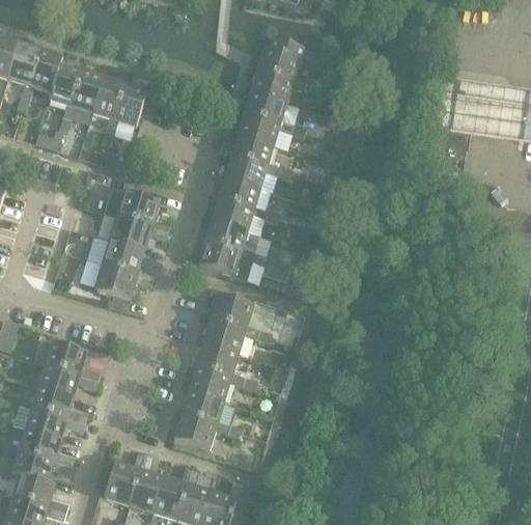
[(20,44),(0,37),(0,76),(8,79),(20,44)]
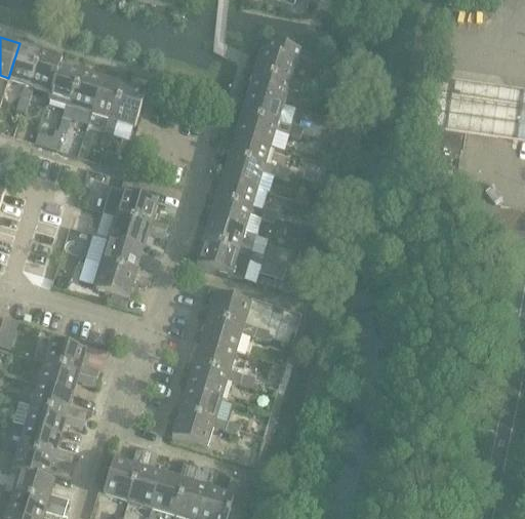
[(261,48),(255,70),(255,71),(290,81),(291,77),(300,47),(272,38),(268,50),(261,48)]
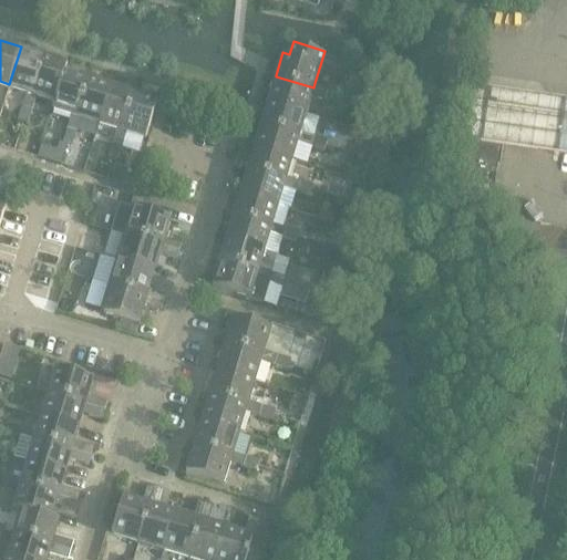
[(43,53),(21,47),(9,84),(27,90),(22,103),(32,106),(37,93),(31,91),(43,53)]
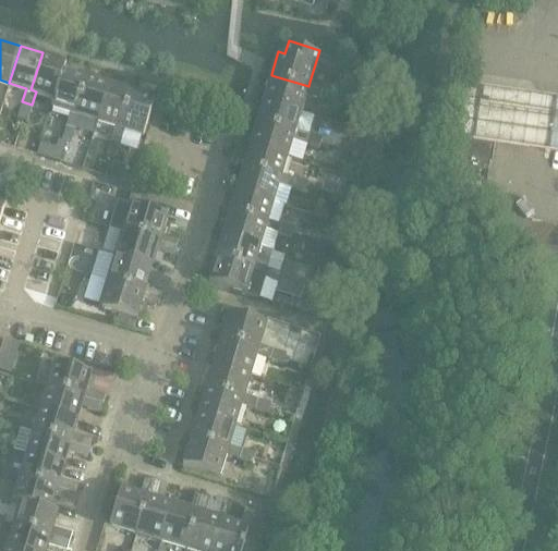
[(67,60),(43,52),(31,89),(36,92),(53,97),(55,97),(63,68),(64,68),(67,60)]
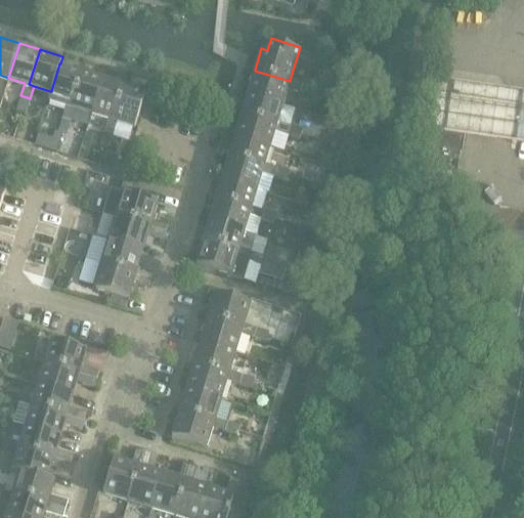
[(81,70),(60,63),(59,63),(51,91),(50,91),(48,98),(66,103),(62,116),(71,119),(75,106),(71,104),(81,70)]
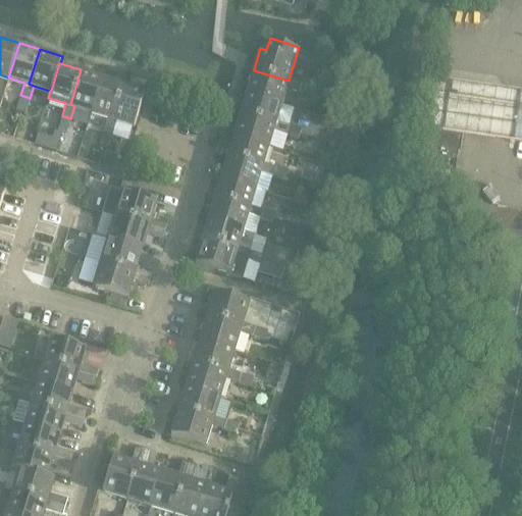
[(102,75),(81,69),(70,104),(74,106),(91,111),(102,75)]
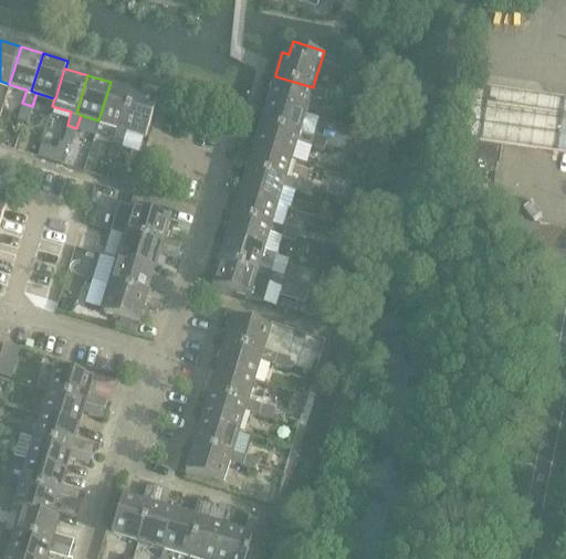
[(313,87),(275,76),(268,98),(306,111),(312,92),(325,96),(327,86),(314,83),(313,87)]
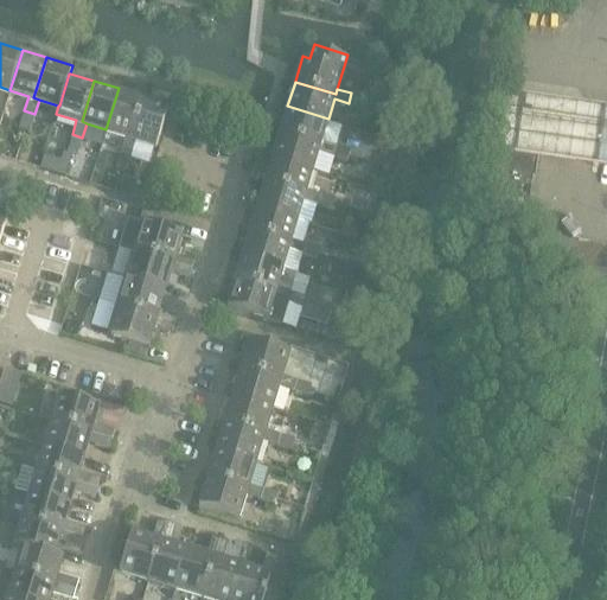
[(144,96),(119,88),(106,129),(126,135),(121,150),(132,152),(135,138),(131,136),(144,96)]
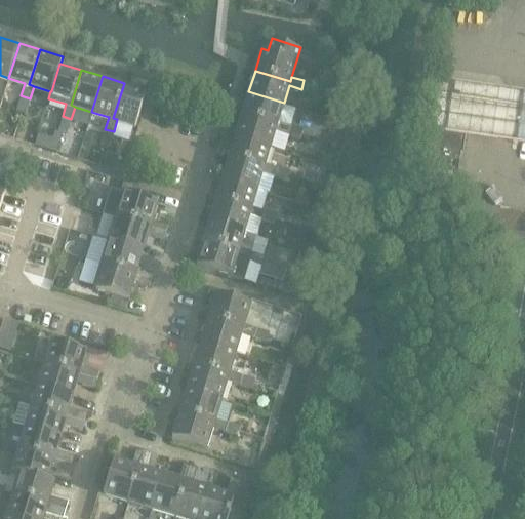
[(524,90),(509,88),(437,78),(430,128),(501,138),(524,142),(524,90)]
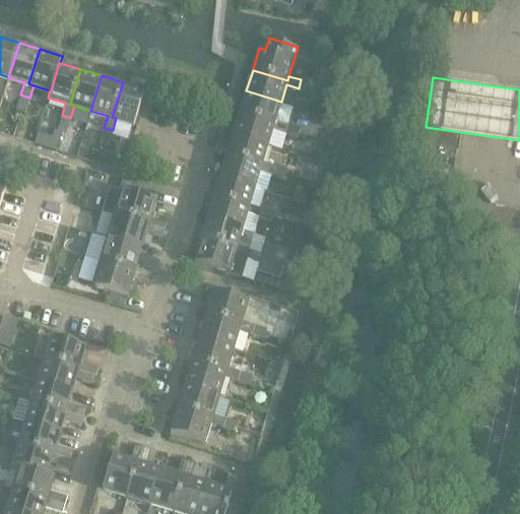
[(313,83),(301,79),(299,88),(311,92),(313,83)]
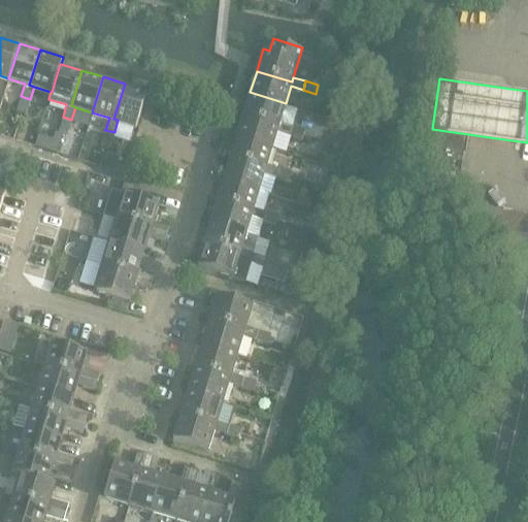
[(146,90),(125,84),(113,119),(118,120),(136,126),(146,90)]
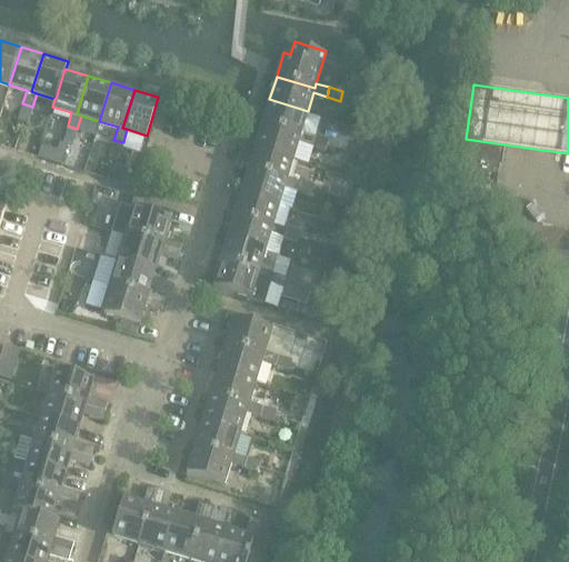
[(308,111),(269,99),(262,122),(300,133),(302,129),(315,133),(320,116),(308,111)]
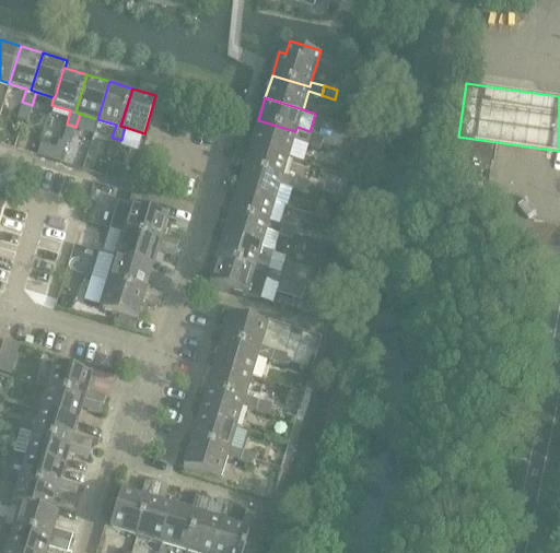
[(32,105),(22,102),(19,115),(27,118),(32,105)]
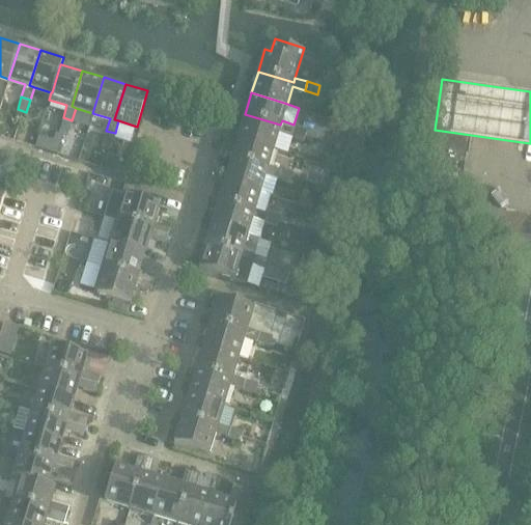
[(280,125),(245,114),(239,136),(274,146),(279,130),(291,133),(295,125),(294,125),(282,120),(280,125)]
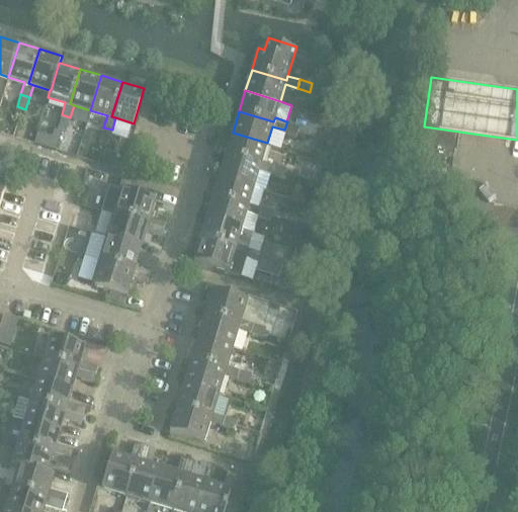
[(70,117),(62,114),(58,126),(67,130),(70,117)]
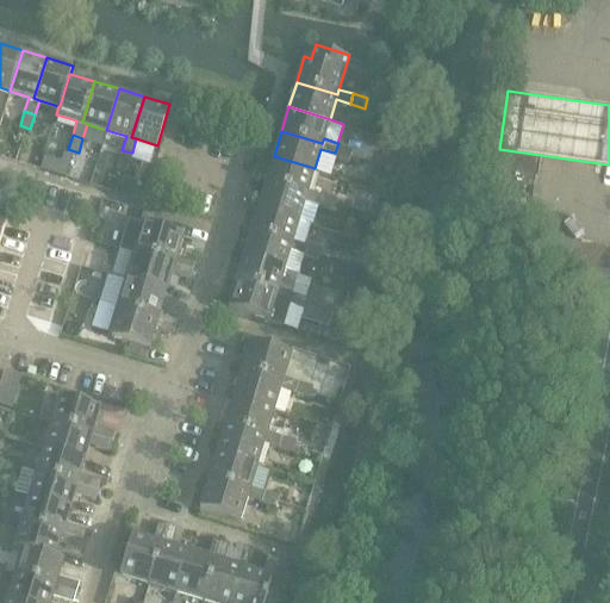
[(353,147),(338,143),(335,153),(349,157),(353,147)]
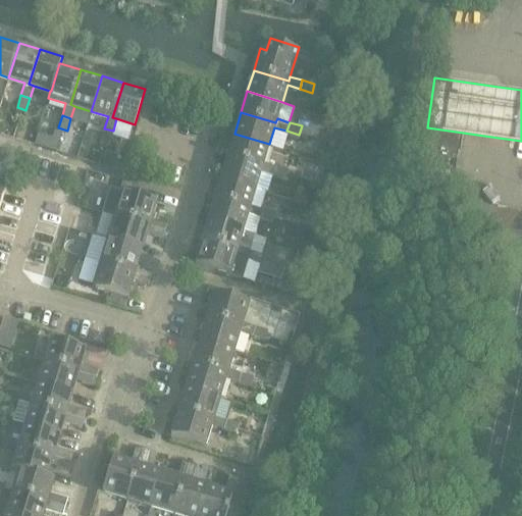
[(113,131),(104,129),(100,141),(109,143),(113,131)]
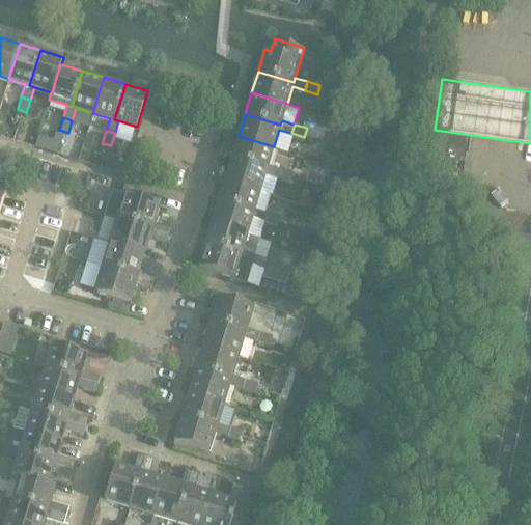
[(468,136),(436,132),(429,168),(463,173),(468,136)]
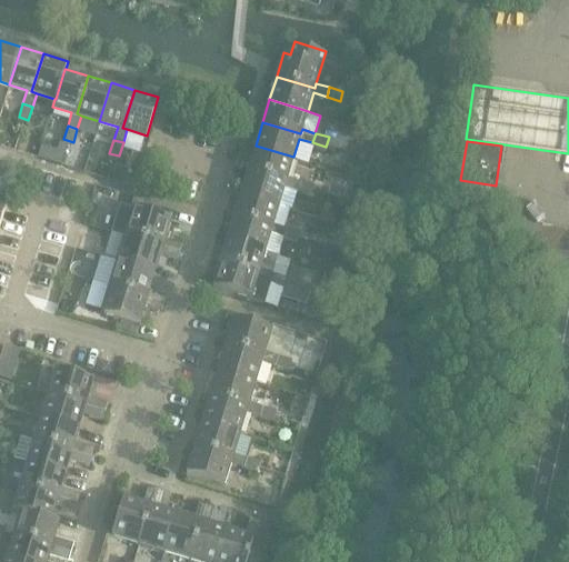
[(293,157),(256,146),(248,168),(287,180),(288,174),(293,157)]
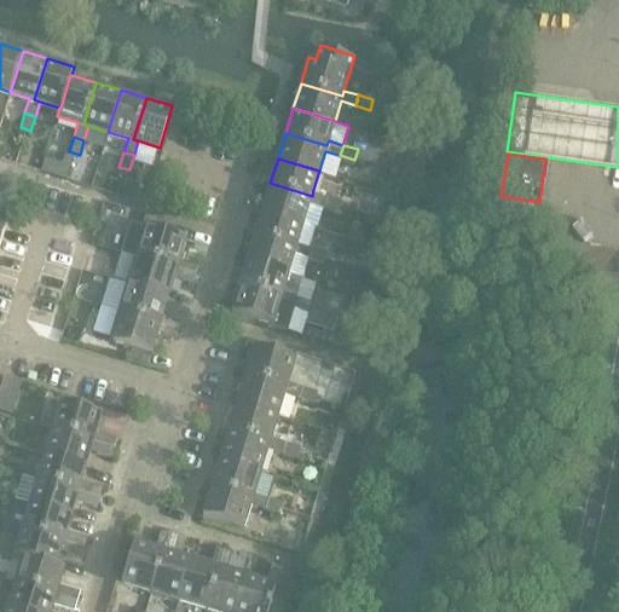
[(312,196),(270,183),(262,208),(304,220),(310,201),(324,206),(328,195),(313,190),(312,196)]
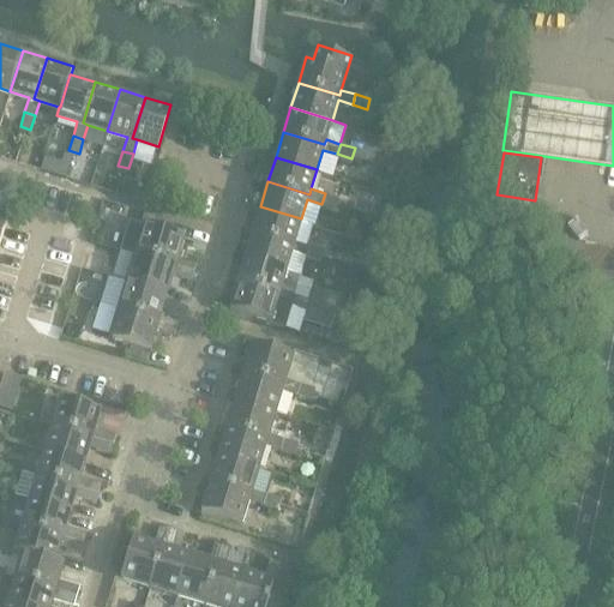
[(339,198),(325,193),(321,204),(337,208),(339,198)]
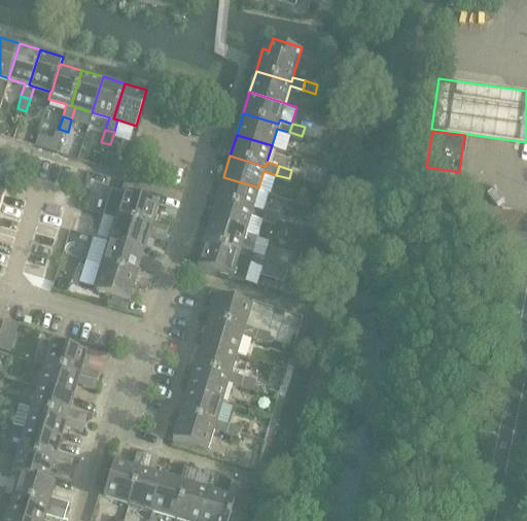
[(262,207),(268,190),(258,187),(223,177),(217,199),(252,209),(253,205),(262,207)]
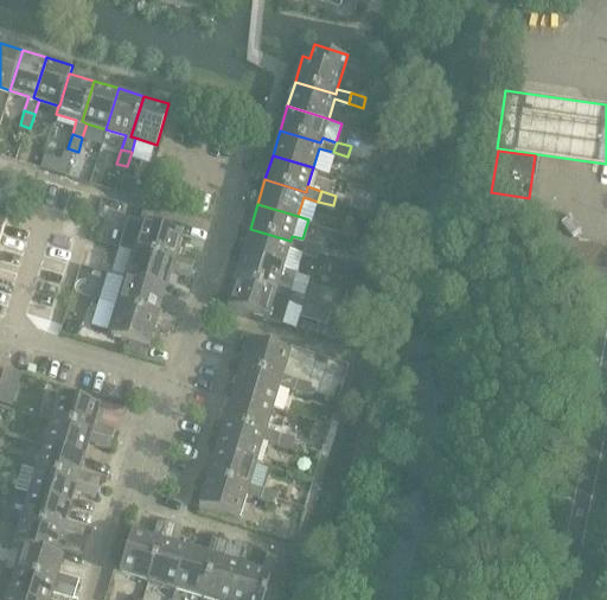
[(142,219),(134,248),(192,266),(195,257),(177,251),(183,231),(142,219)]
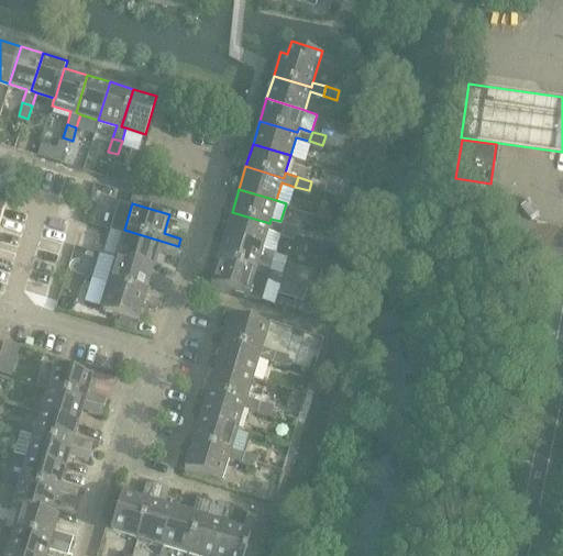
[(279,232),(268,228),(269,223),(232,212),(225,234),(274,249),(279,232)]
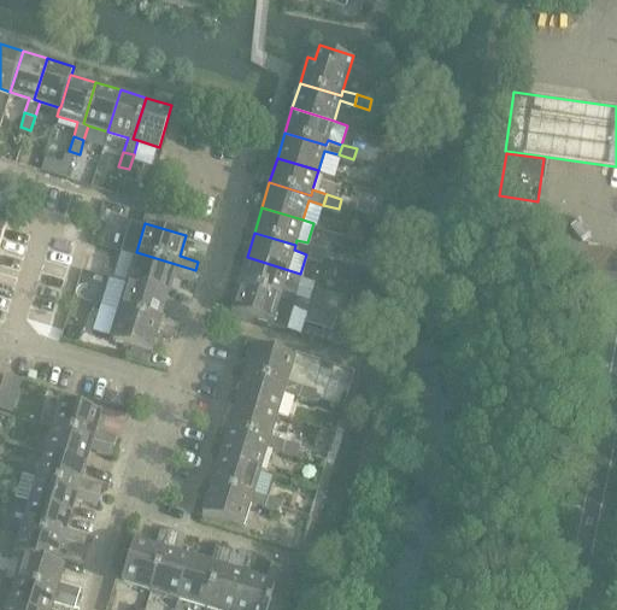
[(309,254),(311,244),(307,242),(297,240),(295,245),(294,250),(306,254),(309,254)]
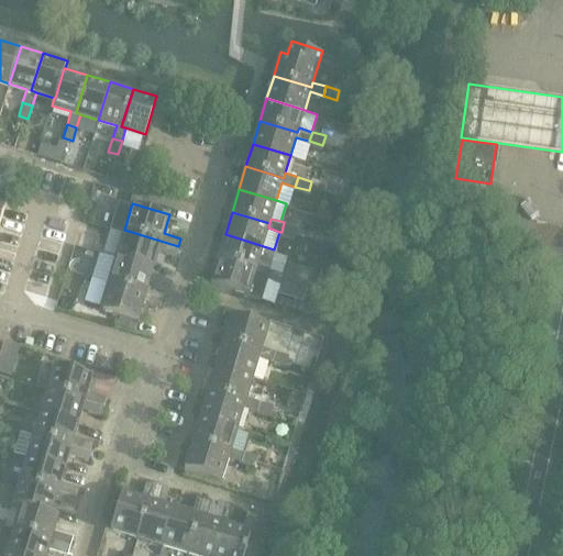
[(298,226),(284,222),(282,232),(295,236),(298,226)]
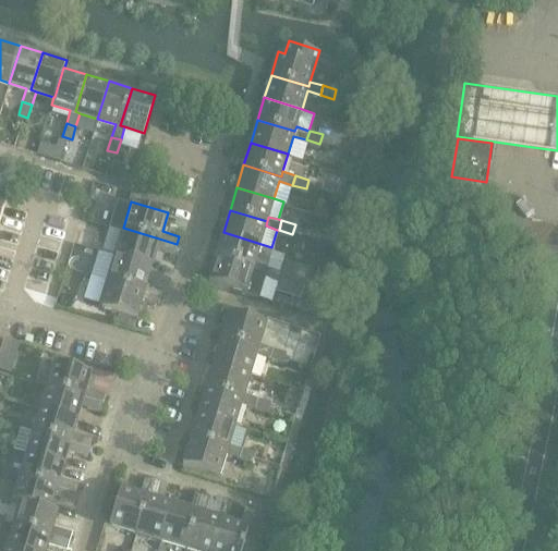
[(177,244),(123,228),(116,253),(153,264),(158,246),(174,252),(177,244)]
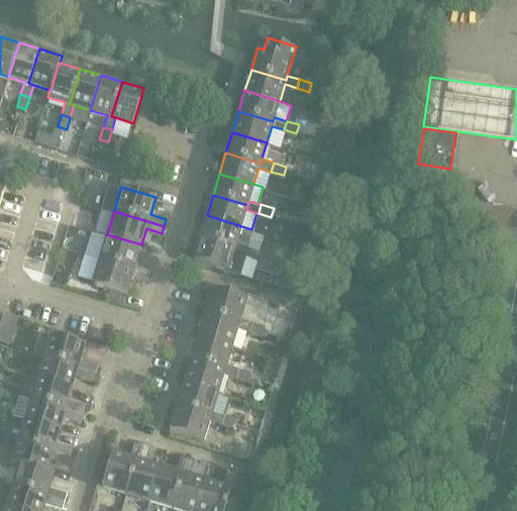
[(246,245),(251,229),(207,215),(200,236),(234,246),(236,242),(246,245)]
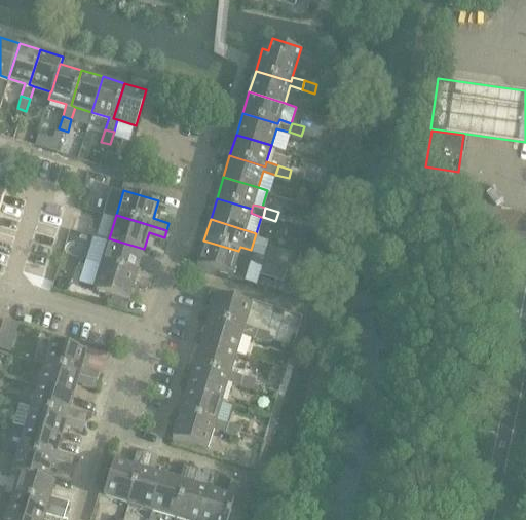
[(144,249),(109,238),(102,262),(152,277),(154,270),(139,265),(144,249)]
